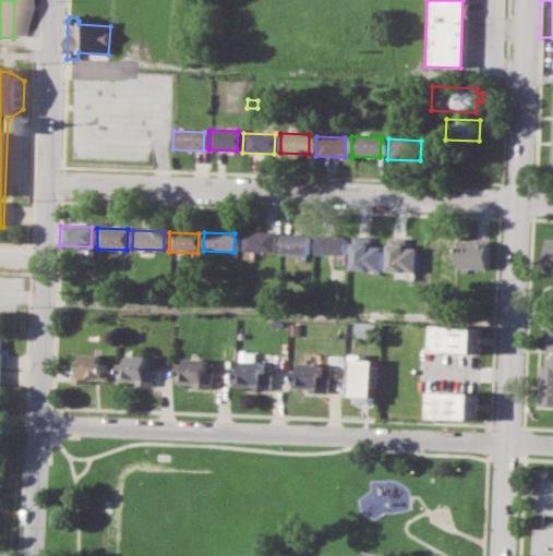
[(239,234),(272,236),(272,253),(238,252),(239,234)]
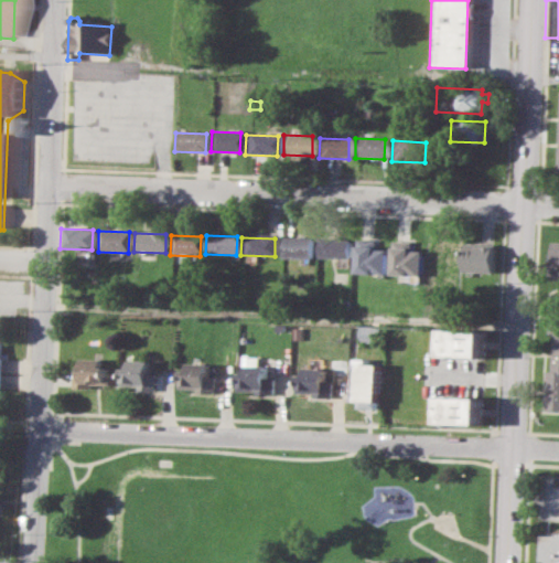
[(280,238),(310,238),(309,261),(279,259),(280,238)]
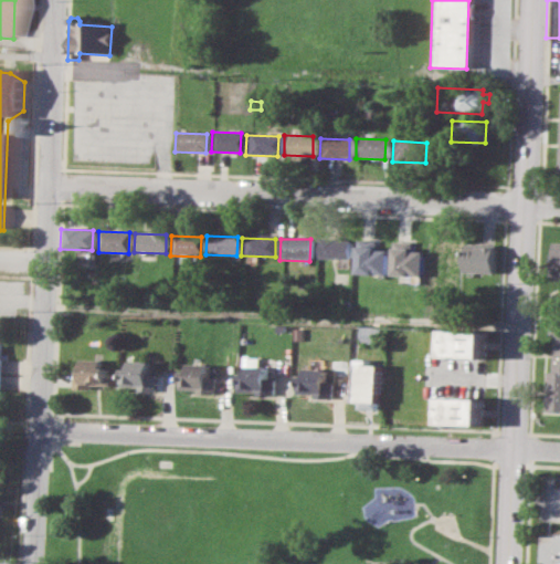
[(316,239),(346,240),(345,260),(315,259),(316,239)]
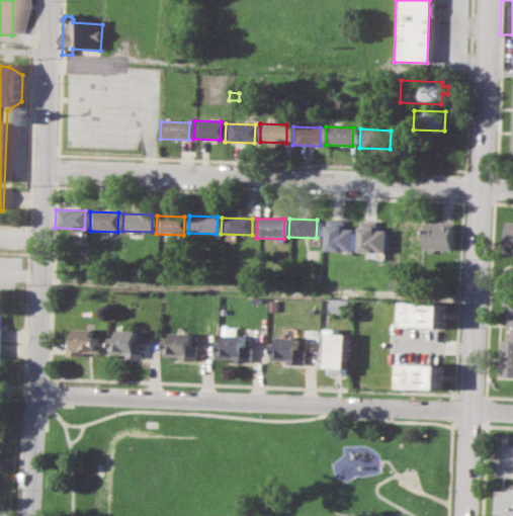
[(323,221),(340,222),(339,230),(351,230),(350,252),(321,251),(323,221)]
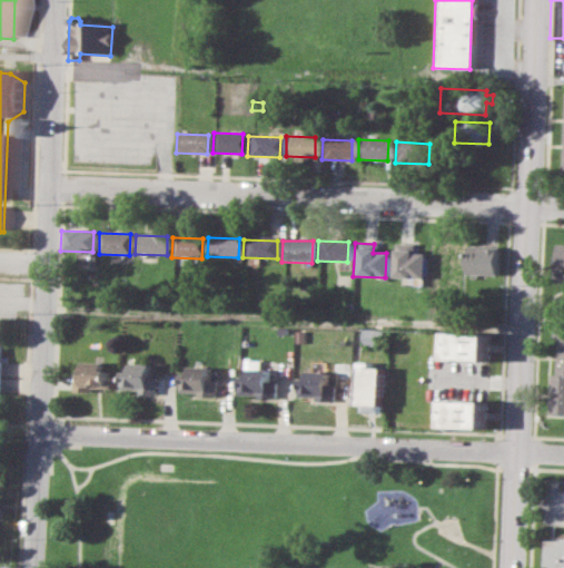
[(392,244),(409,245),(409,253),(421,254),(419,280),(389,277),(392,244)]
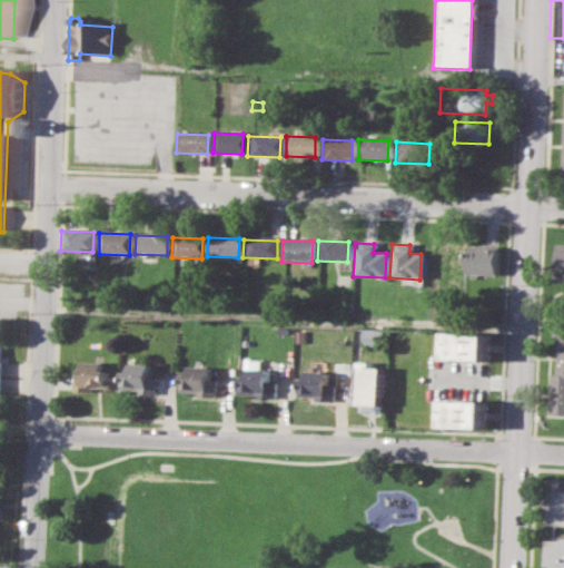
[(426,244),(458,245),(458,265),(425,264),(426,244)]
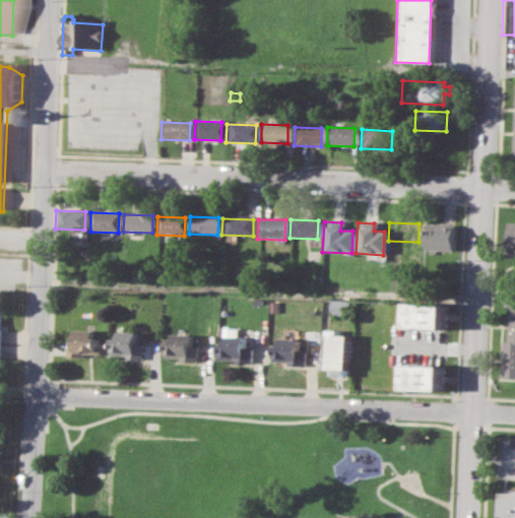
[(514,258),(514,224),(505,224),(504,258),(514,258)]
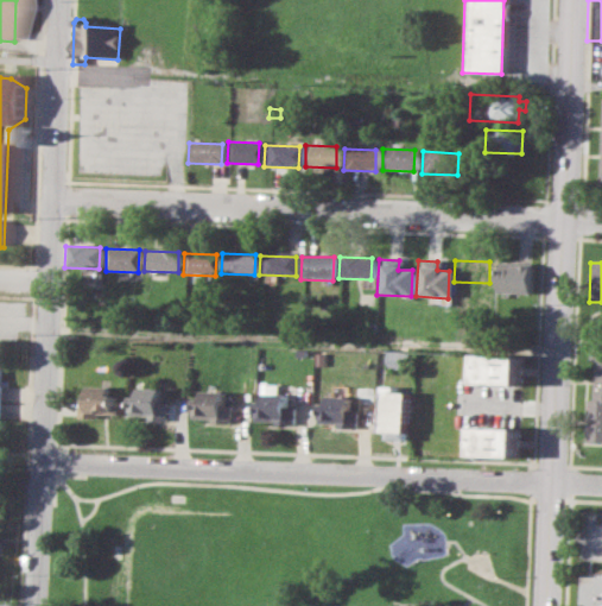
[(495,266),(527,267),(526,296),(494,295),(495,266)]
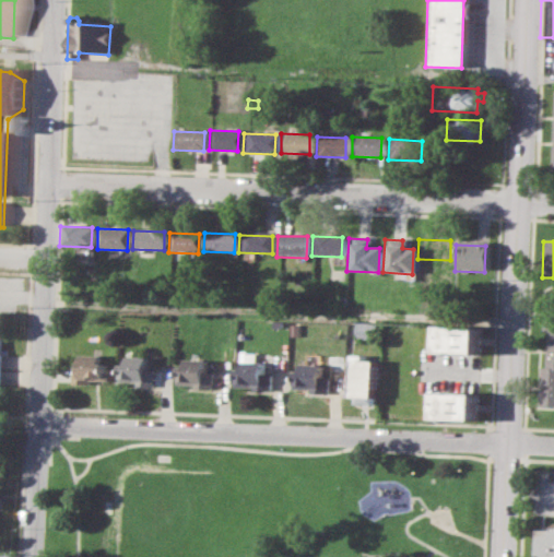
[(553,300),(544,300),(542,331),(547,331),(545,367),(541,367),(539,406),(553,407),(553,300)]
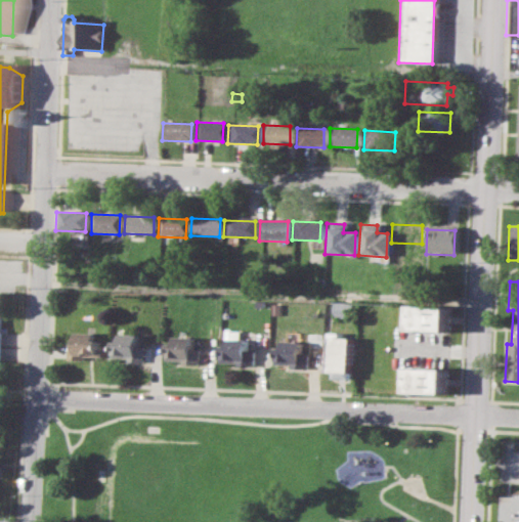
[(329,303),(347,303),(347,317),(328,317),(329,303)]
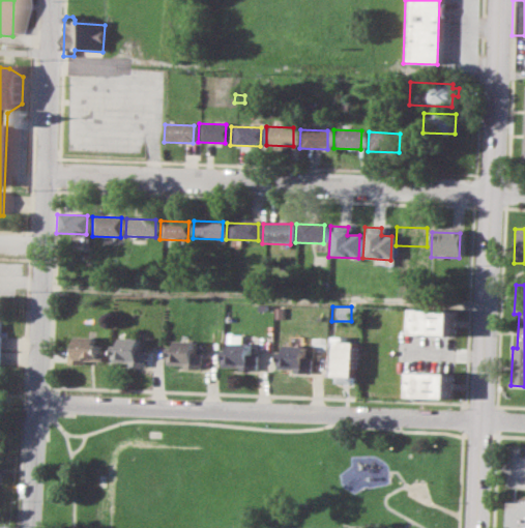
[(269,309),(278,309),(278,319),(269,319),(269,309)]
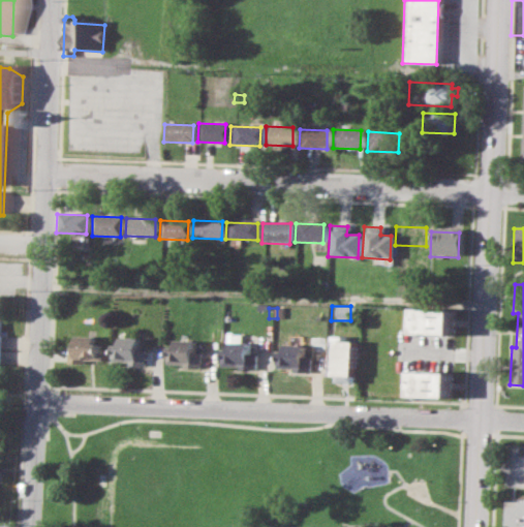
[(410,308),(451,310),(450,336),(409,334),(410,308)]
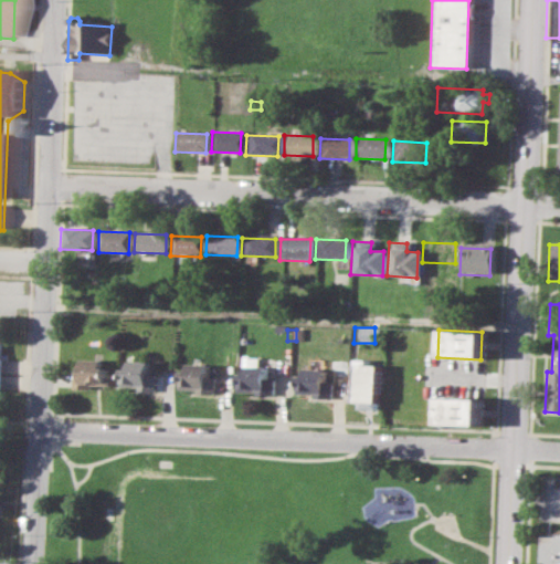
[(78,359),(99,361),(99,368),(106,368),(105,386),(88,385),(88,389),(71,389),(72,371),(78,372),(78,359)]
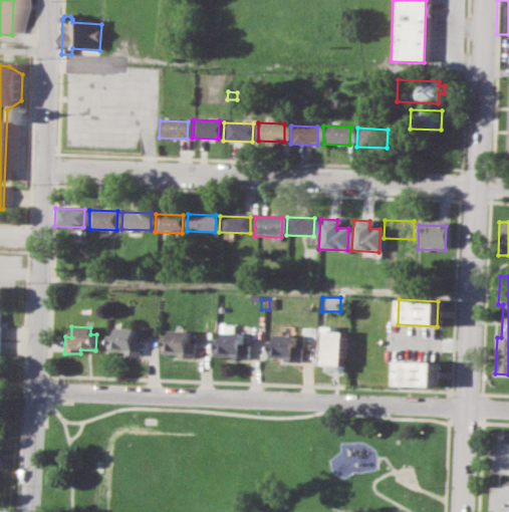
[(319,327),(331,327),(331,332),(342,332),(341,372),(324,372),(324,365),(318,365),(319,327)]
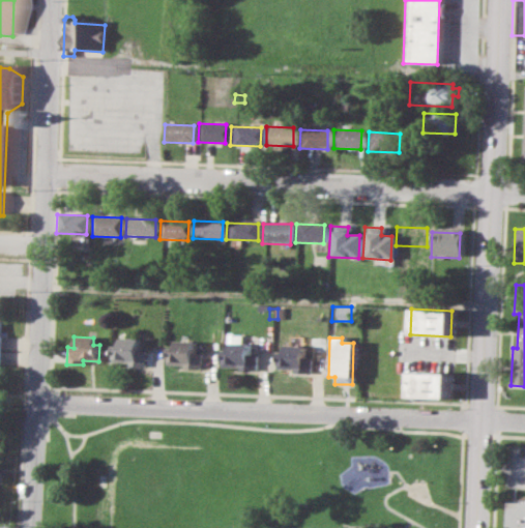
[(118,340),(137,340),(137,350),(143,350),(143,368),(125,367),(125,362),(110,362),(110,354),(112,354),(112,345),(117,345),(118,340)]
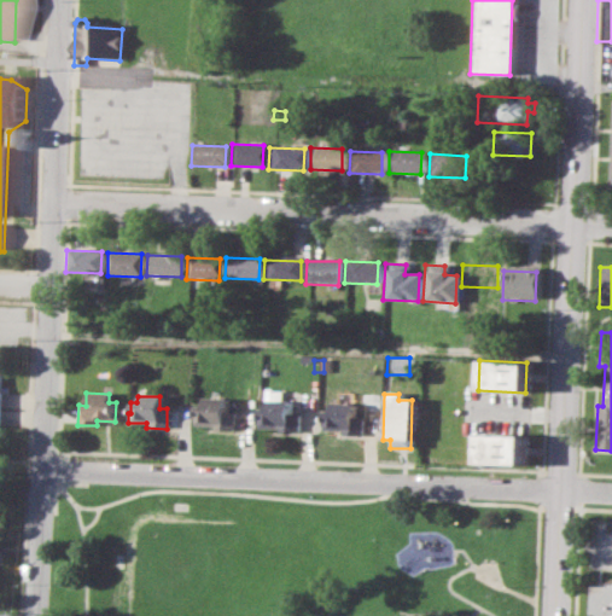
[(200,399),(221,400),(221,412),(231,413),(231,431),(210,430),(210,426),(191,425),(192,413),(196,414),(196,406),(200,406),(200,399)]
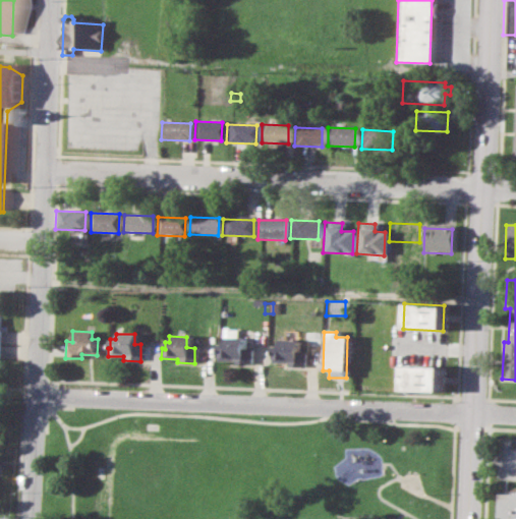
[(223,338),(242,338),(242,348),(248,348),(247,366),(230,365),(230,361),(215,361),(215,351),(218,351),(218,345),(223,345),(223,338)]
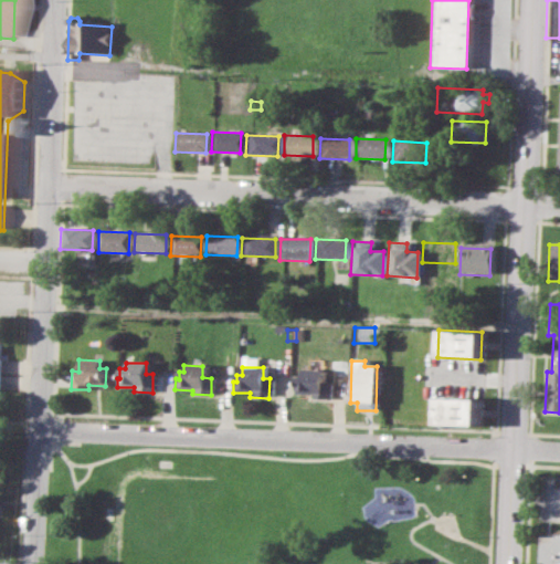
[(300,369),(318,369),(318,383),(328,383),(328,399),(308,399),(308,395),(291,394),(291,384),(295,384),(295,376),(299,377),(300,369)]
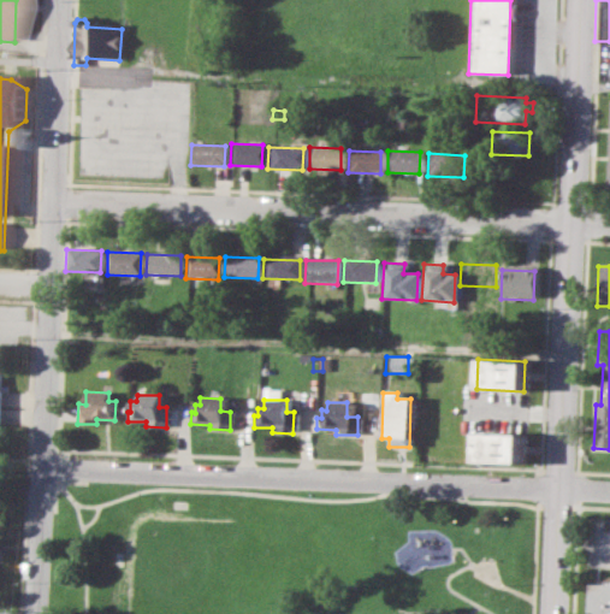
[(477,435),(522,436),(521,466),(475,464),(477,435)]
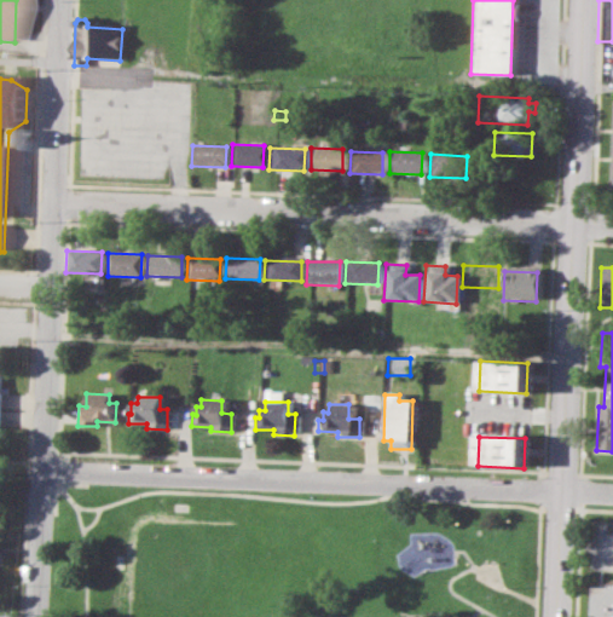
[(591,616),(593,588),(609,588),(609,583),(612,583),(612,616),(591,616)]
